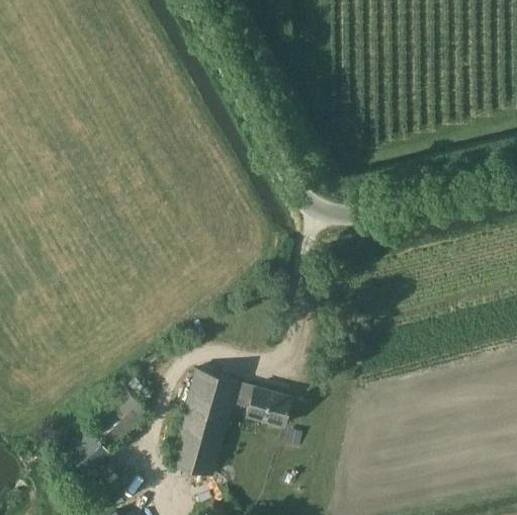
[(284,427),(292,399),(255,389),(254,390),(239,385),(240,382),(196,371),(171,463),(213,475),(234,403),(250,408),(247,417),(284,427)]
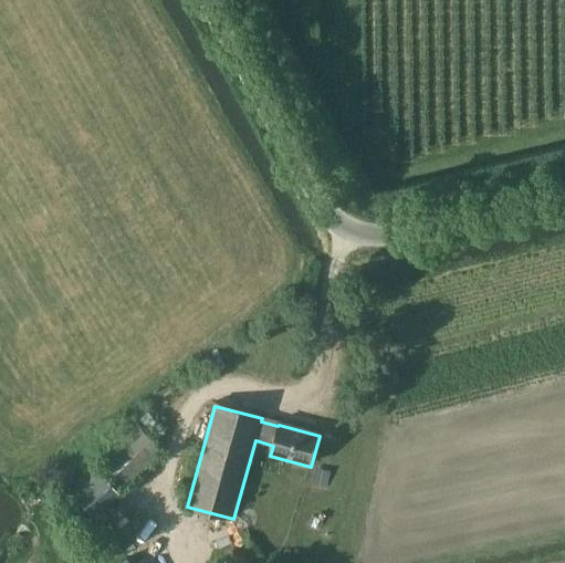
[(123,489),(164,454),(140,427),(100,462),(123,489)]
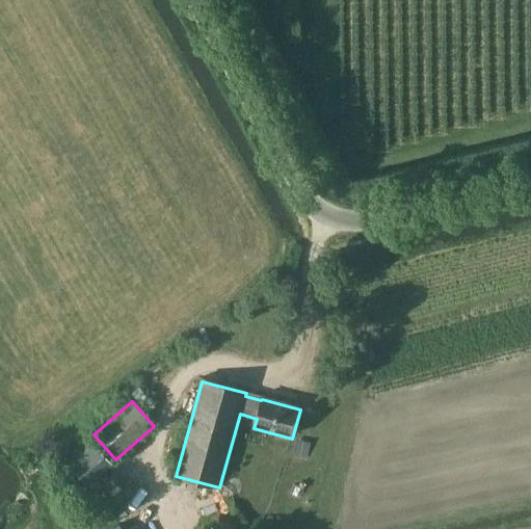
[(68,457),(89,482),(111,464),(89,439),(68,457)]
